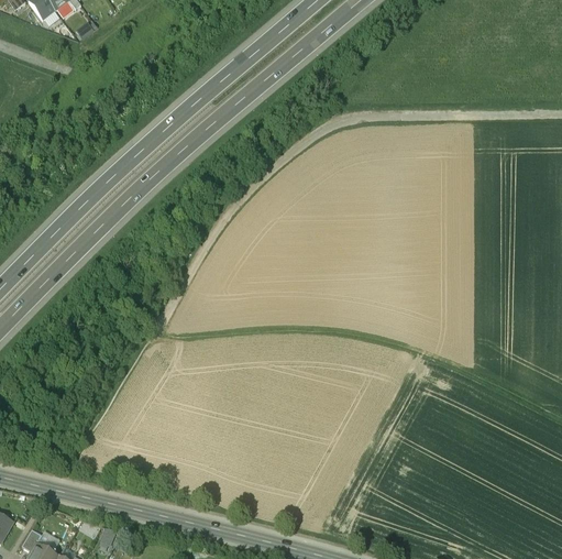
[(30,0),(43,18),(56,9),(48,0),(30,0)]
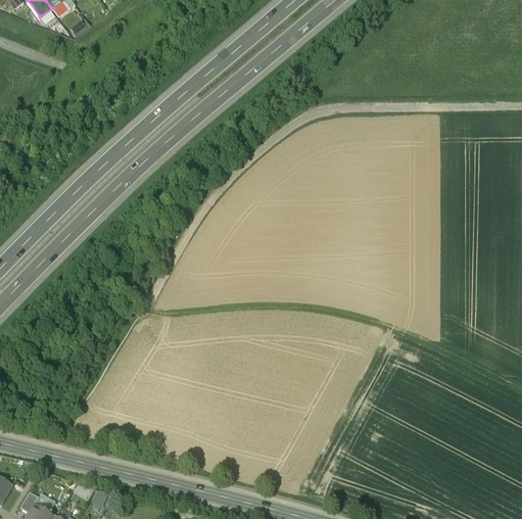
[(45,0),(52,8),(62,0),(45,0)]
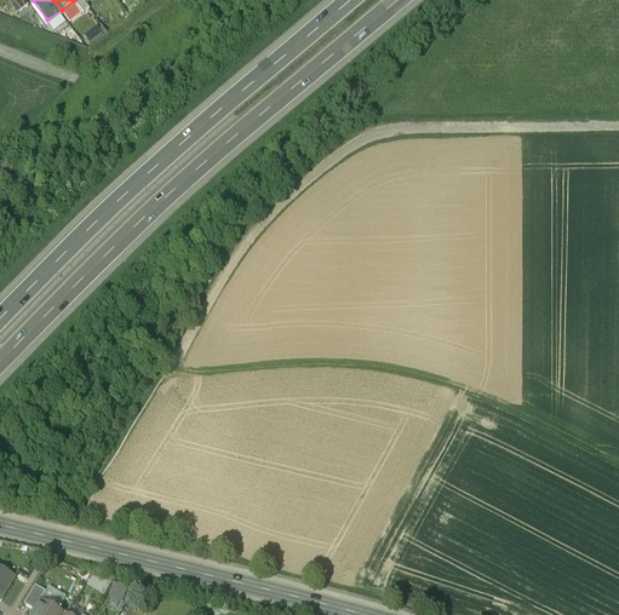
[(97,19),(85,30),(92,39),(104,29),(97,19)]
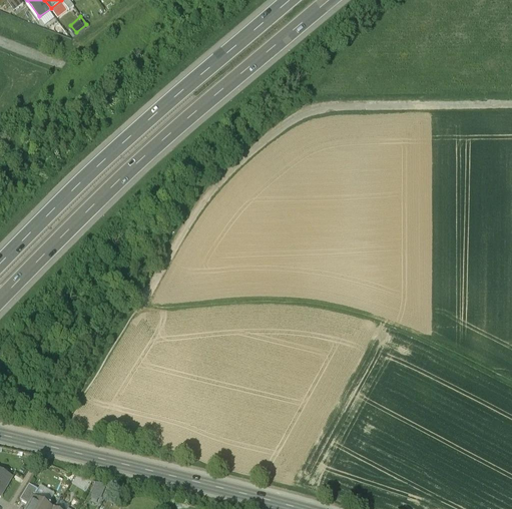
[(0,493),(1,494),(13,474),(0,466),(0,493)]
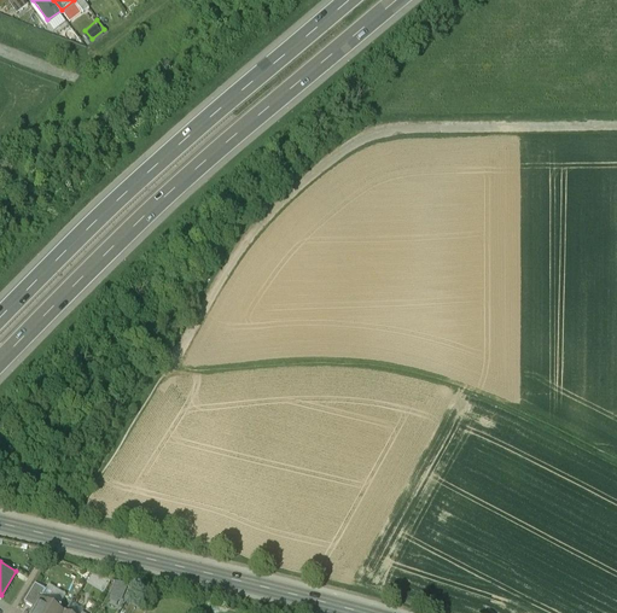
[(36,579),(25,599),(34,605),(42,591),(44,591),(46,587),(36,579)]
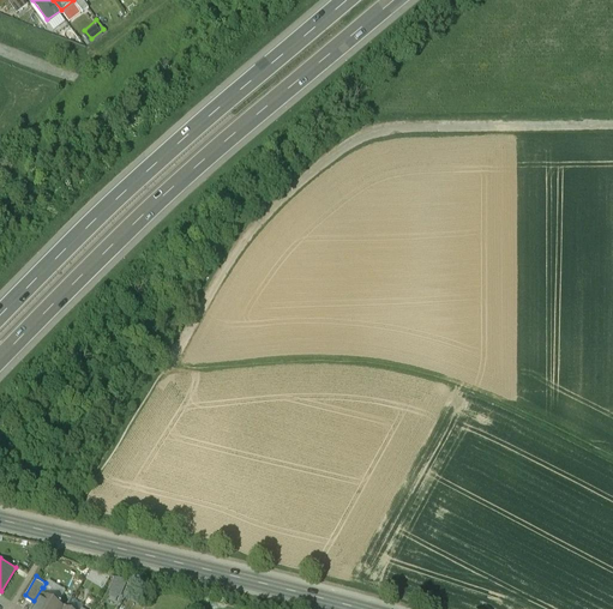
[(43,588),(42,588),(34,601),(30,607),(34,608),(31,608),(62,608),(66,606),(59,601),(60,598),(43,588)]
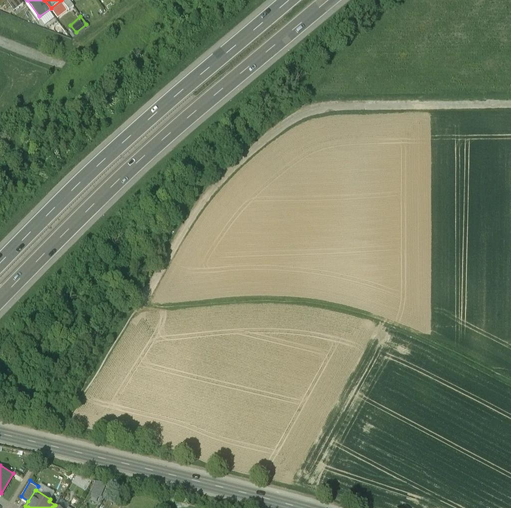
All buildings are outlined.
